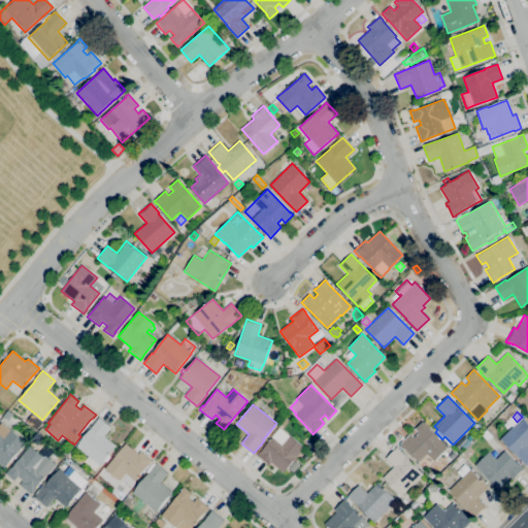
[(34,427),(29,423),(33,417),(39,422),(34,427)]
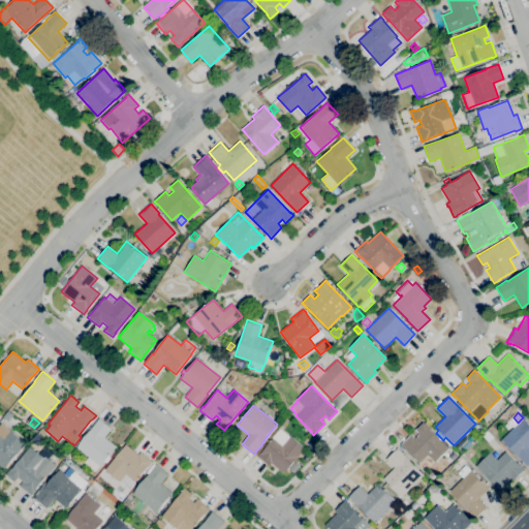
[(94,472),(83,463),(88,458),(75,447),(91,429),(99,418),(112,429),(103,437),(116,447),(99,467),(99,466),(94,472)]
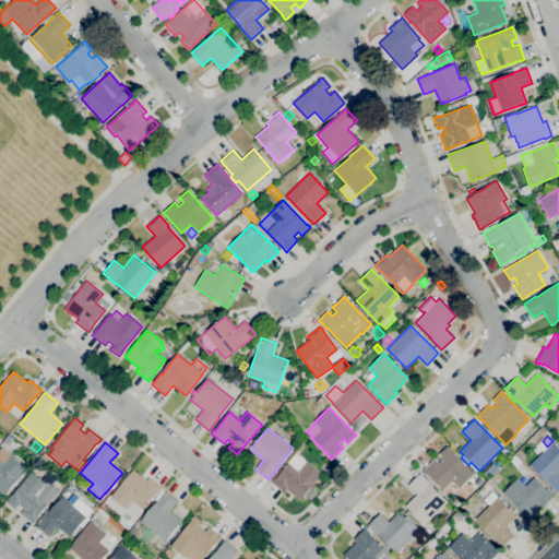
[(558,491),(557,494),(544,482),(545,480),(530,465),(552,442),(558,449),(558,491)]
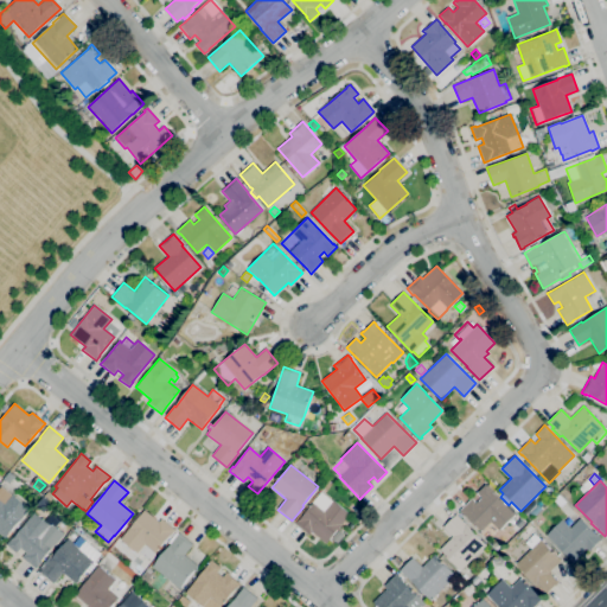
[(480,531),(466,517),(465,517),(459,511),(471,498),(475,503),(480,498),(475,493),(485,485),(500,500),(503,499),(516,513),(515,515),(498,530),(490,522),(480,531)]
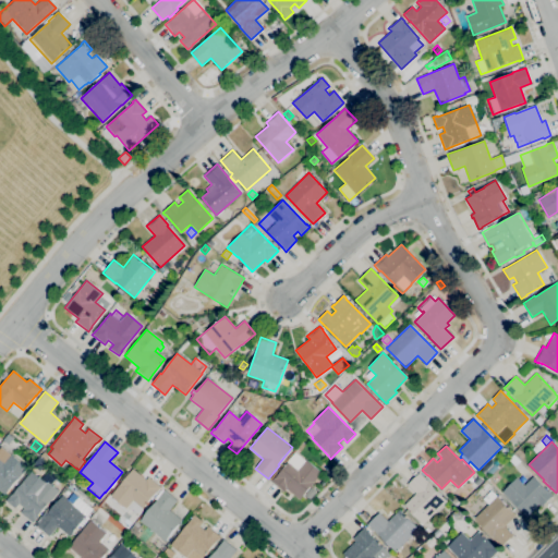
[(4,495),(0,490),(0,450),(1,449),(10,456),(11,455),(26,468),(4,495)]
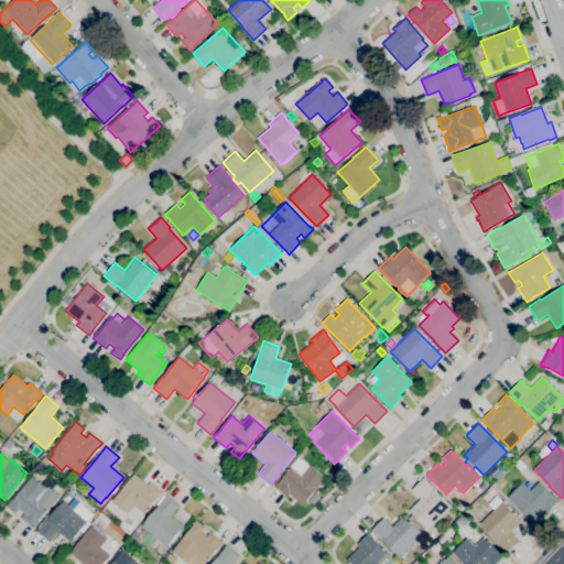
[(44,467),(39,462),(44,456),(50,462),(44,467)]
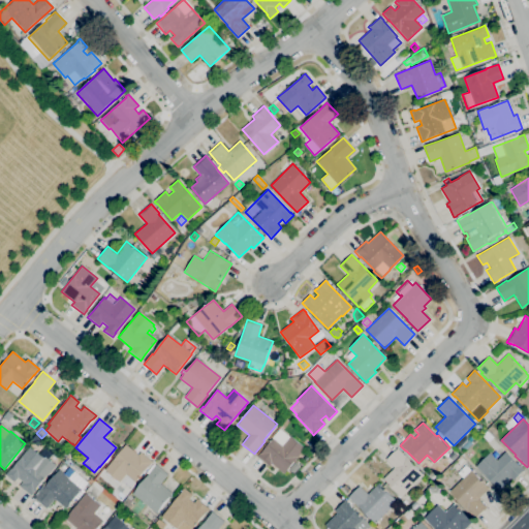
[(282,441),(277,437),(281,431),(287,436),(282,441)]
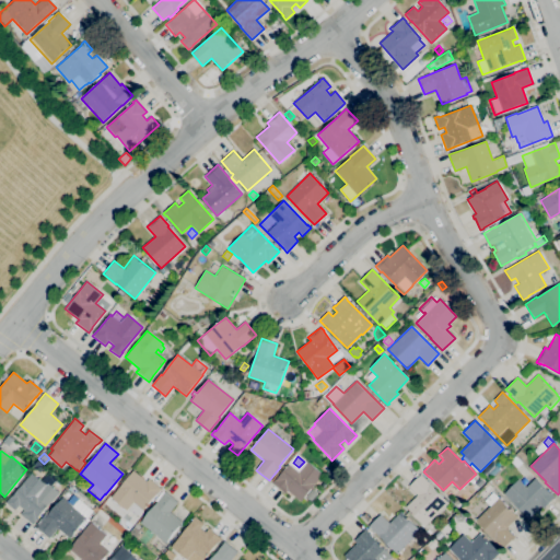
[(516,468),(510,462),(514,456),(521,463),(516,468)]
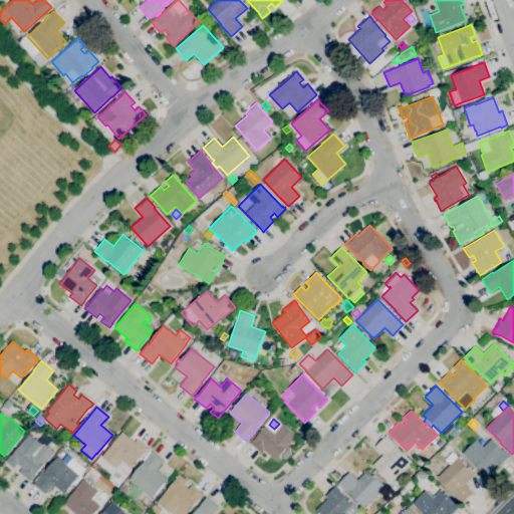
[(35,433),(30,428),(35,422),(41,427),(35,433)]
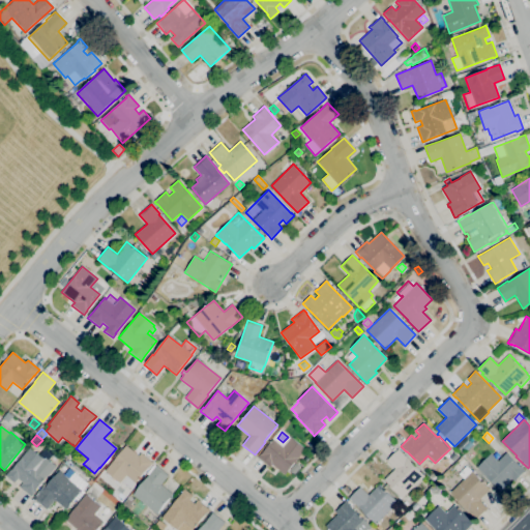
[(285,475),(271,465),(269,467),(257,458),(260,453),(261,454),(274,437),(285,445),(291,437),(305,448),(285,475)]
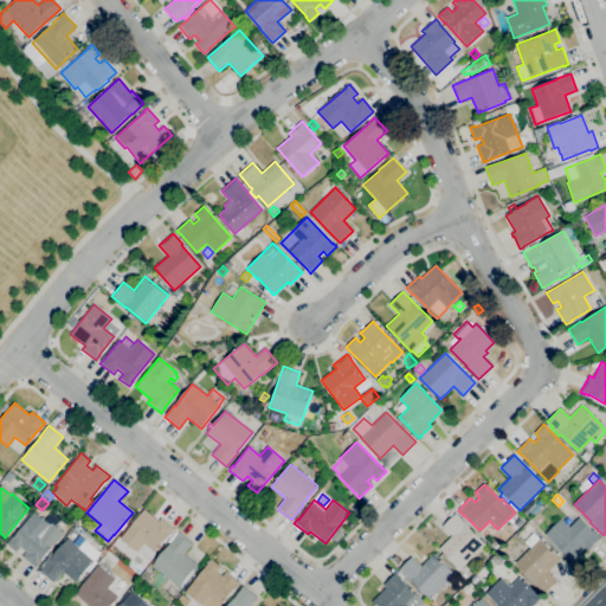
[(147,561),(136,553),(120,539),(129,527),(143,509),(159,521),(161,519),(174,529),(172,533),(171,533),(147,561)]
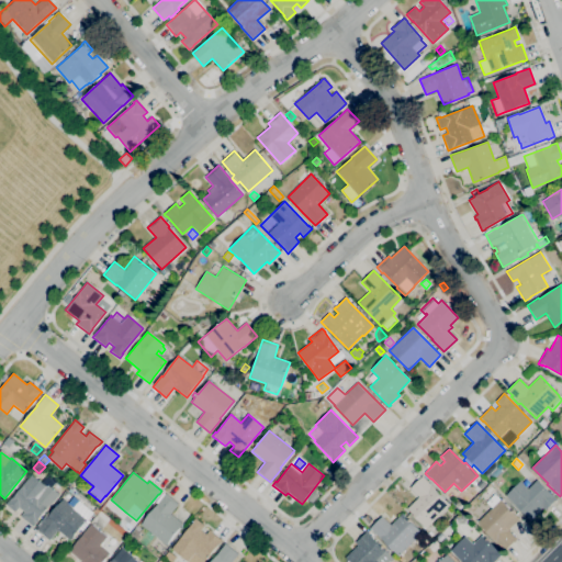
[(32,526),(20,516),(23,512),(19,507),(14,512),(6,505),(11,497),(12,498),(22,485),(31,474),(46,486),(47,485),(58,494),(48,506),(47,506),(36,519),(37,520),(32,526)]
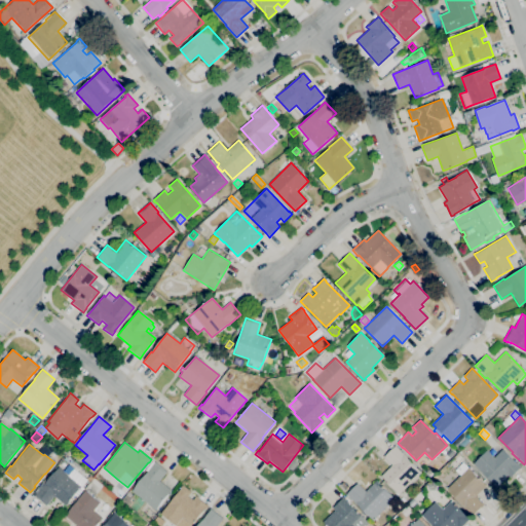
[(399,494),(381,476),(391,465),(383,457),(395,446),(404,455),(420,473),(399,494)]
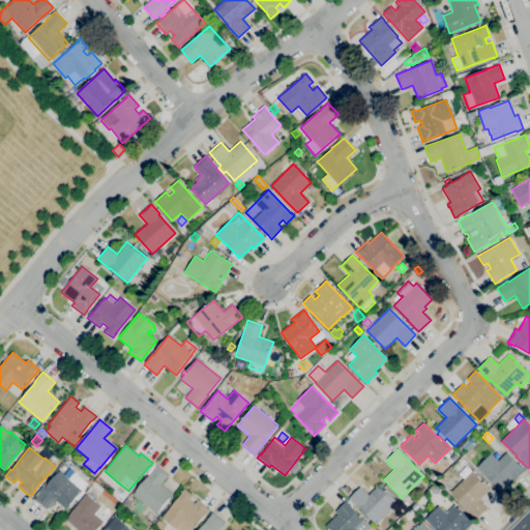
[(450,464),(446,460),(453,452),(458,457),(450,464)]
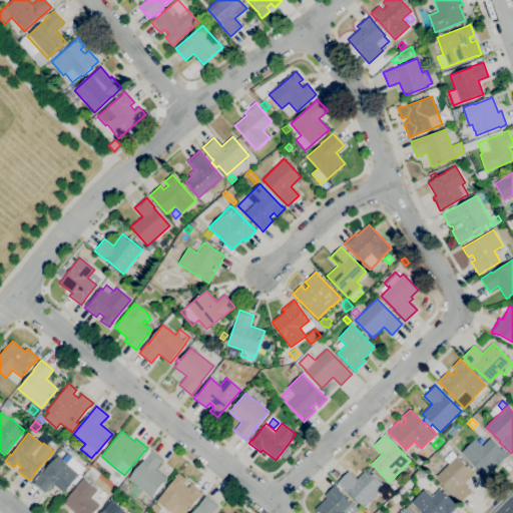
[(484,475),(461,453),(474,440),(482,447),(490,438),(508,456),(506,458),(505,458),(499,464),(499,465),(498,466),(495,464),(484,475)]
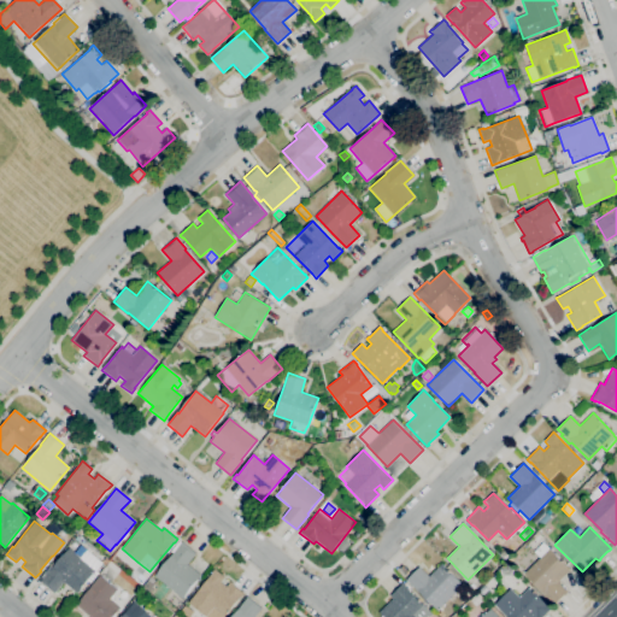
[(77,593),(63,582),(54,594),(40,582),(41,580),(39,579),(47,568),(51,570),(68,548),(74,552),(80,545),(83,547),(86,545),(82,542),(84,540),(99,551),(97,554),(93,552),(90,554),(100,562),(104,557),(109,560),(104,565),(101,564),(94,573),(97,574),(87,586),(84,585),(77,593)]
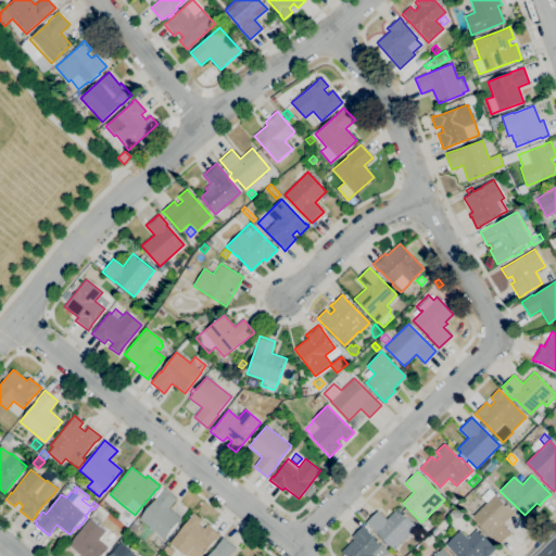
[(164,540),(139,519),(155,498),(164,489),(176,498),(168,508),(181,519),(164,540)]
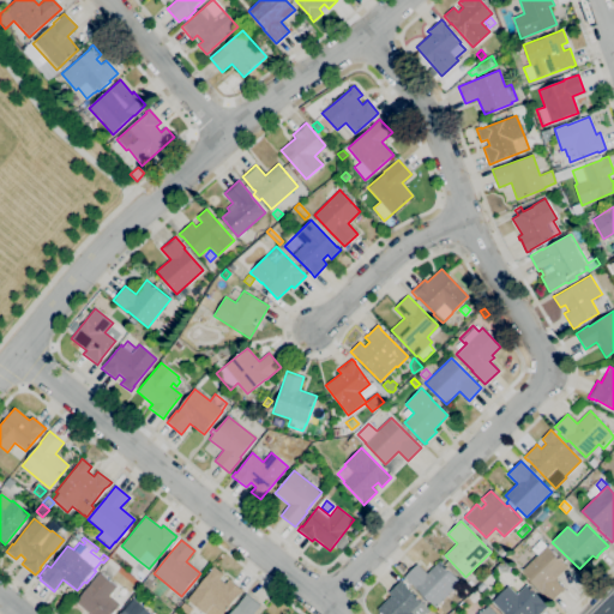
[(551,602),(537,589),(539,588),(521,571),(537,555),(531,549),(540,540),(546,546),(547,546),(567,566),(554,579),(564,589),(551,602)]
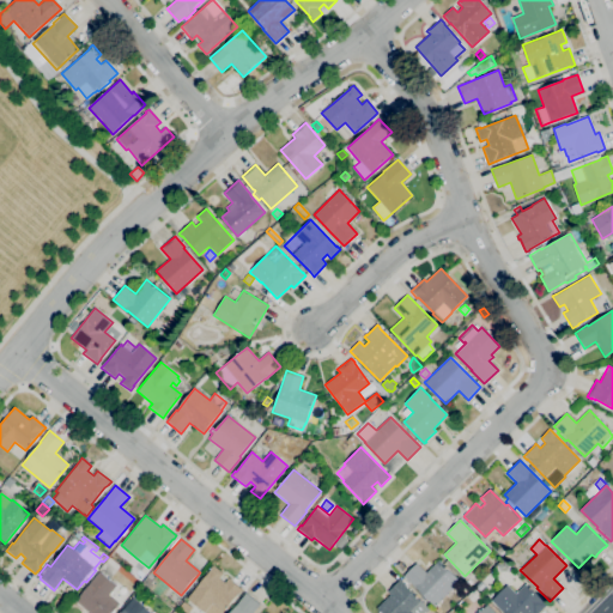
[(114,562),(108,556),(111,551),(117,556),(114,562)]
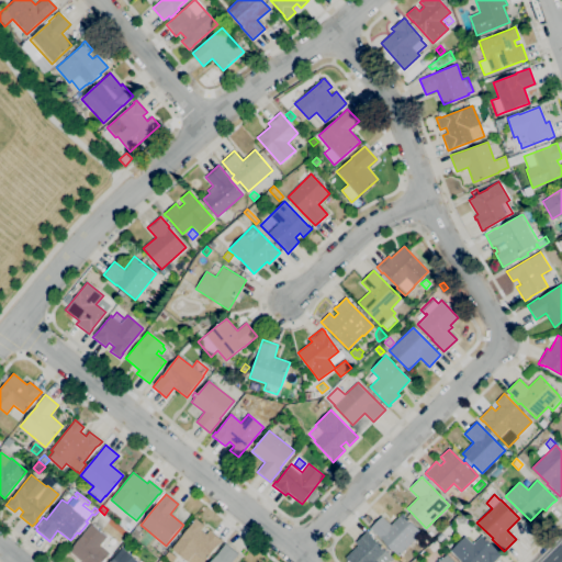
[(398,555),(381,538),(380,538),(370,528),(382,516),(390,525),(402,513),(422,532),(398,555)]
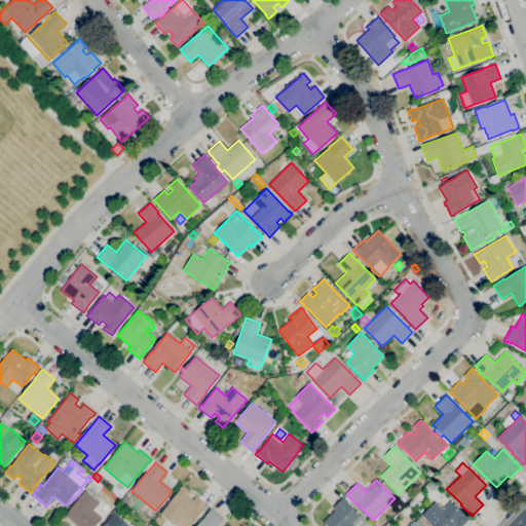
[(191,525),(181,518),(175,525),(160,514),(180,489),(180,488),(183,485),(191,492),(188,496),(192,500),(196,495),(208,505),(191,525)]
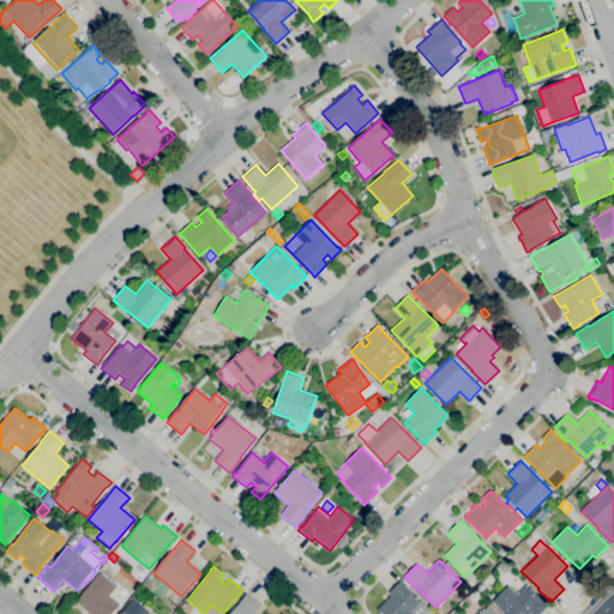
[(90,613),(74,602),(89,585),(89,584),(98,572),(116,587),(108,596),(119,605),(110,613),(90,613)]
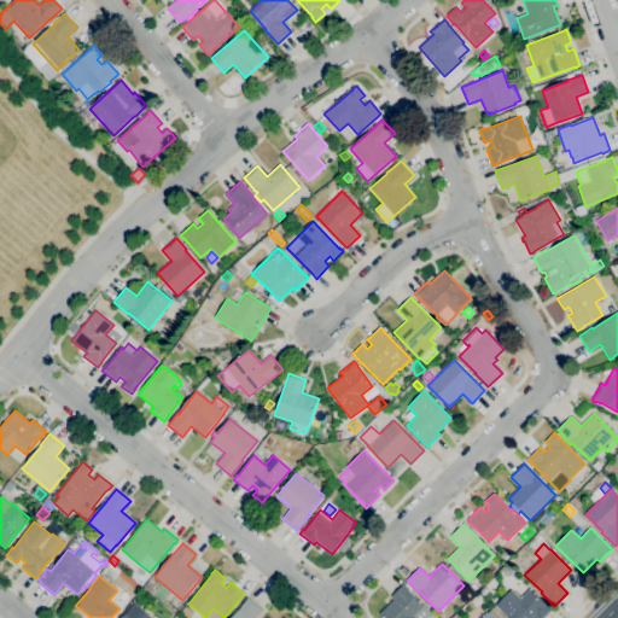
[(485,598),(479,592),(487,584),(485,583),(491,578),(496,583),(491,589),(493,590),(485,598)]
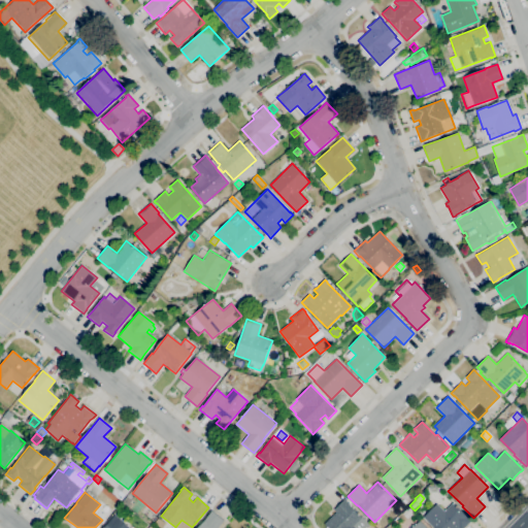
[(434,527),(433,526),(432,527),(423,517),(436,503),(439,505),(448,497),(467,518),(468,518),(471,521),(464,527),(434,527)]
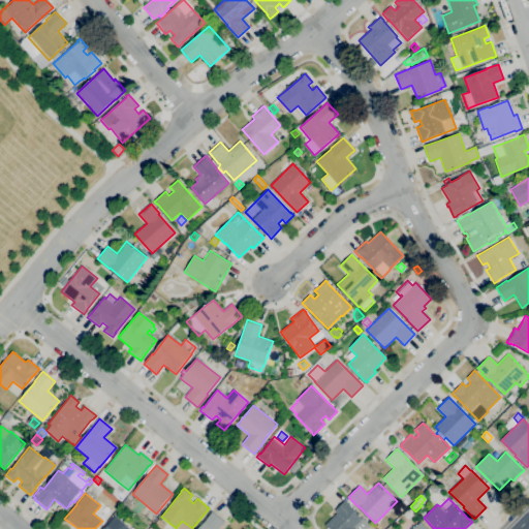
[(329,528),(324,525),(336,514),(334,510),(336,508),(336,509),(343,502),(345,500),(347,502),(347,503),(370,526),(366,528),(329,528)]
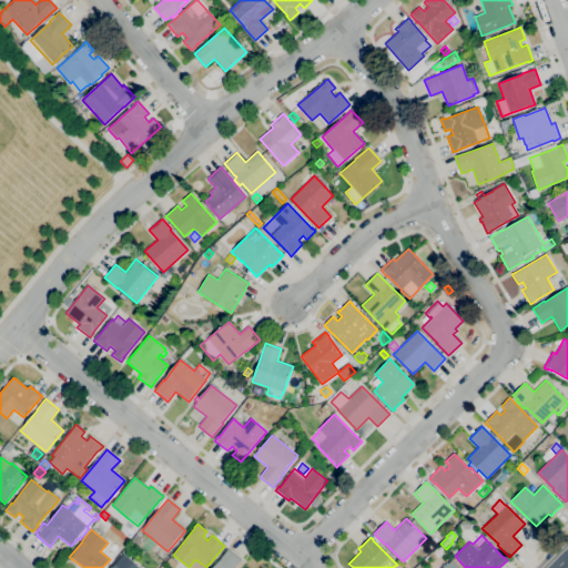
[(437,558),(432,553),(438,546),(444,551),(437,558)]
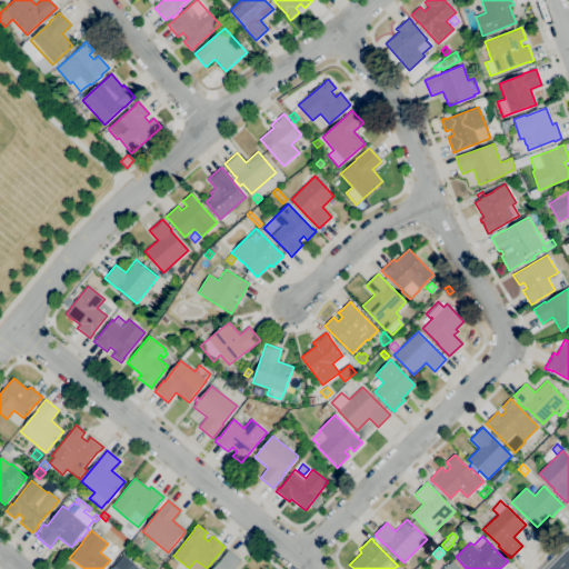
[(212,568),(228,550),(241,561),(233,568),(212,568)]
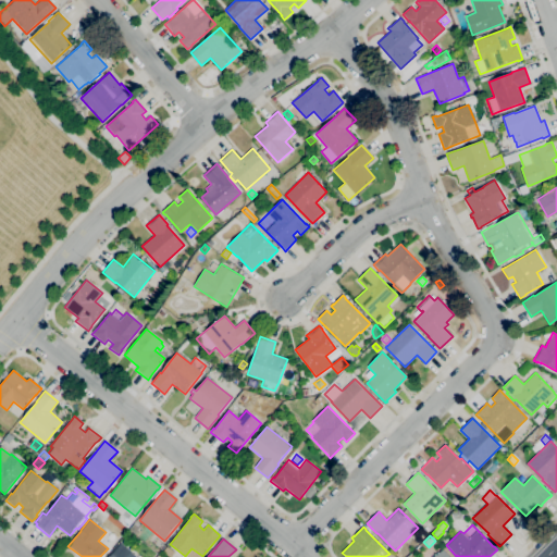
[(107,556),(135,556),(120,543),(107,556)]
